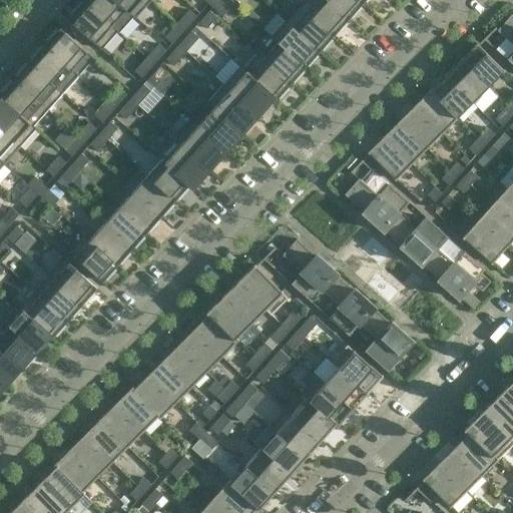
[(117,31),(84,0),(68,18),(102,48),(117,31)]
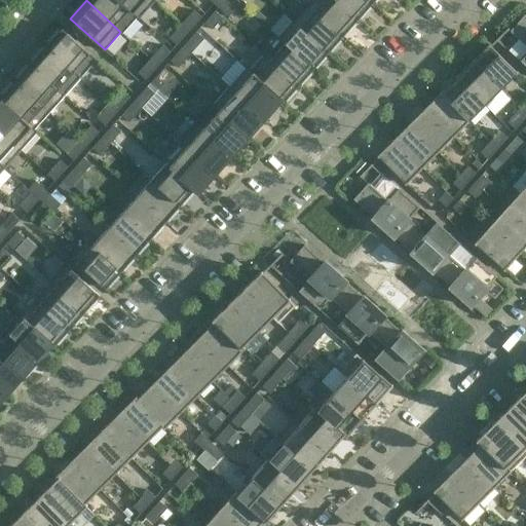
[(120,0),(86,0),(120,32),(122,33),(137,16),(139,17),(140,16),(120,0)]
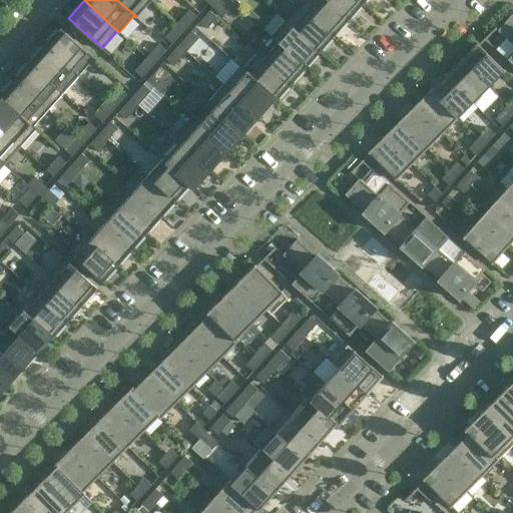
[(150,0),(117,0),(136,16),(150,0)]
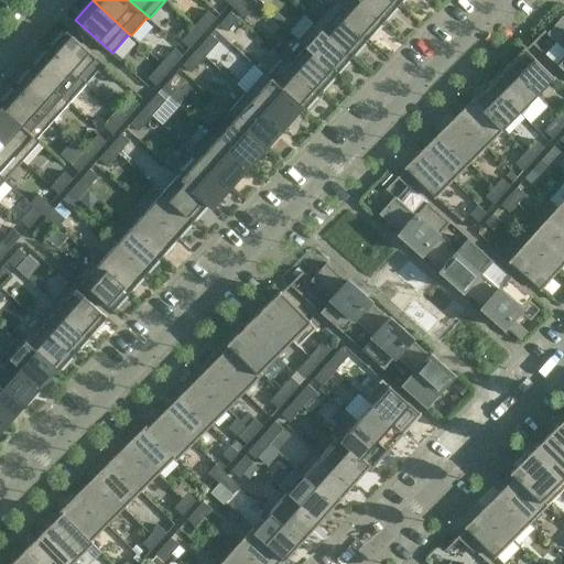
[(383,20),(360,0),(334,0),(331,4),(367,38),(383,20)]
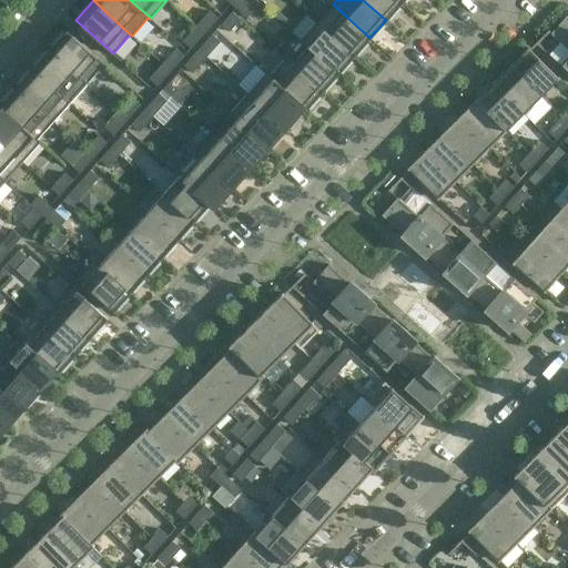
[(402,2),(399,0),(363,0),(386,20),(402,2)]
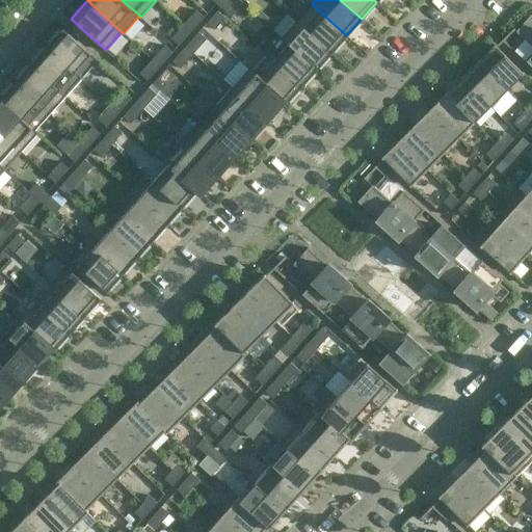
[(346,35),(312,4),(296,21),(331,52),(346,35)]
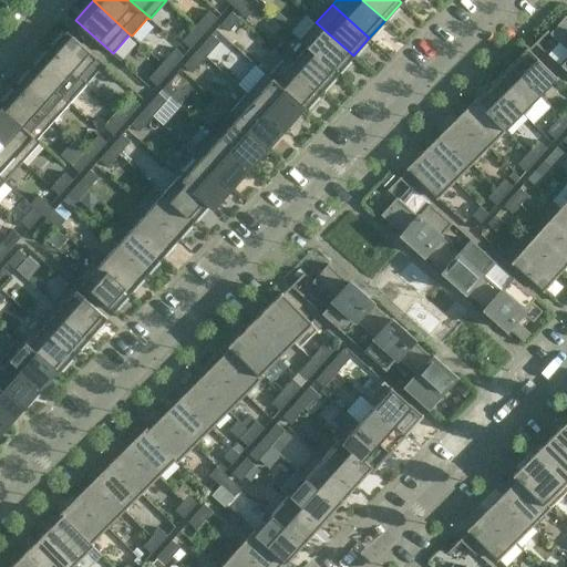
[(204,32),(217,18),(209,10),(196,26),(204,32)]
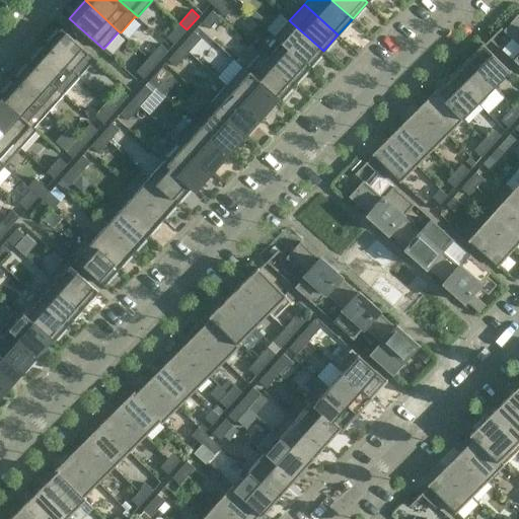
[(212,10),(202,21),(209,28),(220,17),(212,10)]
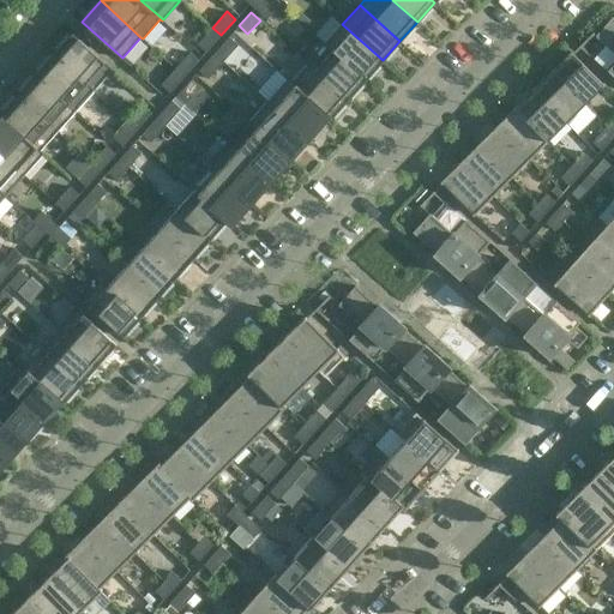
[(613,52),(613,60),(606,71),(613,77),(613,17),(595,36),(613,52)]
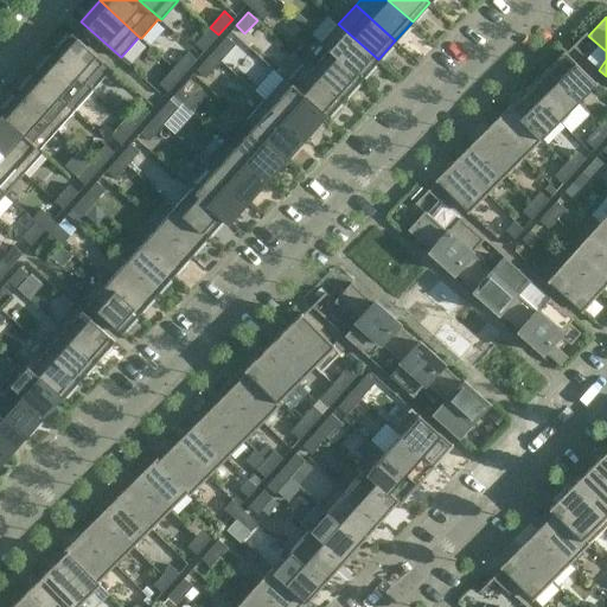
[(378,59),(338,24),(321,43),(362,78),(378,59)]
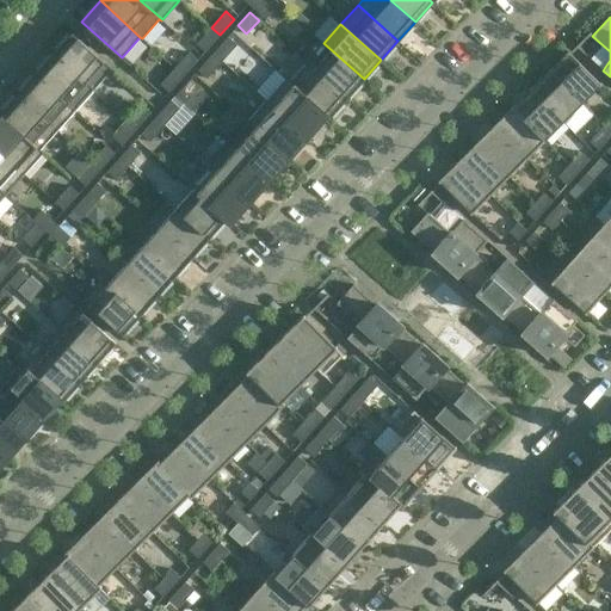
[(205,51),(220,35),(211,28),(197,43),(205,51)]
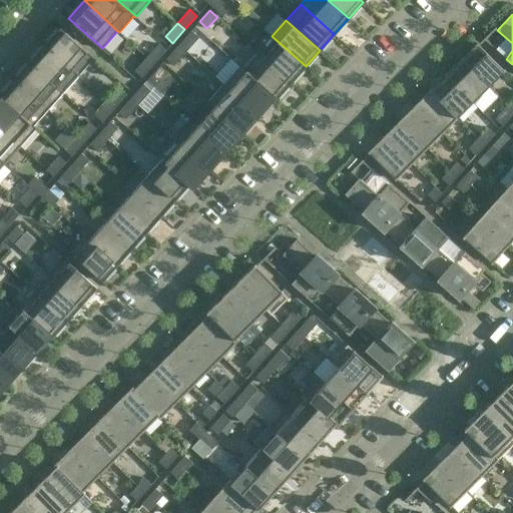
[(94,57),(60,27),(44,44),(78,75),(94,57)]
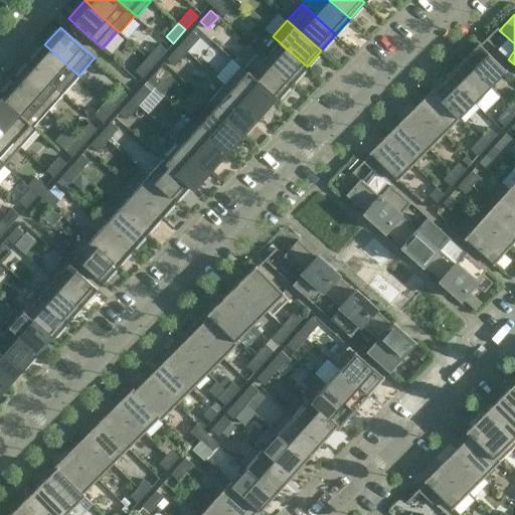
[(199,37),(192,30),(180,44),(187,51),(199,37)]
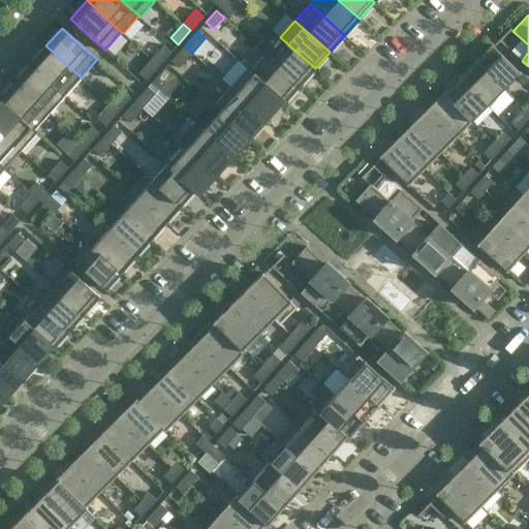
[(315,68),(280,37),(279,38),(285,43),(272,59),(266,54),(300,85),(315,68)]
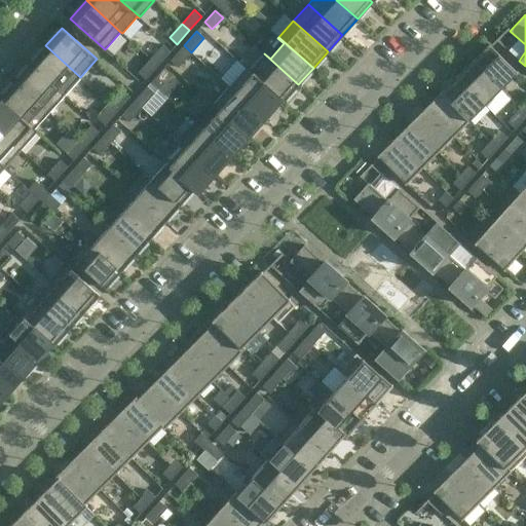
[(158,65),(171,51),(162,44),(150,59),(158,65)]
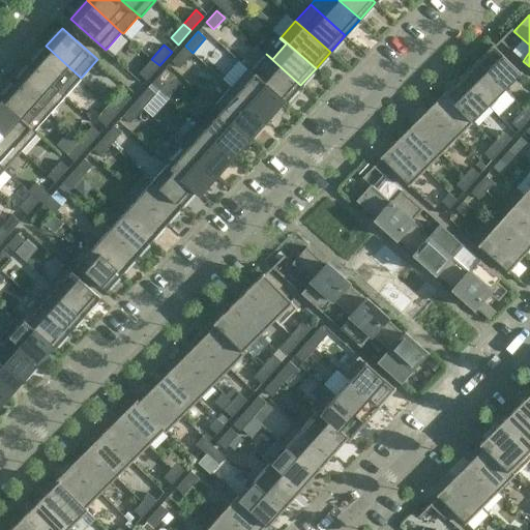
[(81,78),(46,46),(30,64),(65,95),(81,78)]
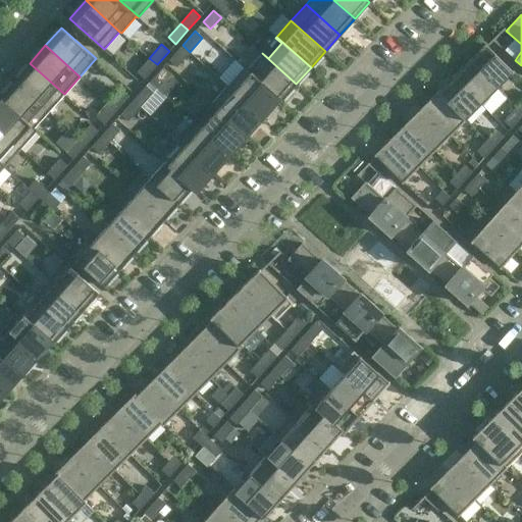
[(176,66),(190,52),(183,45),(169,59),(176,66)]
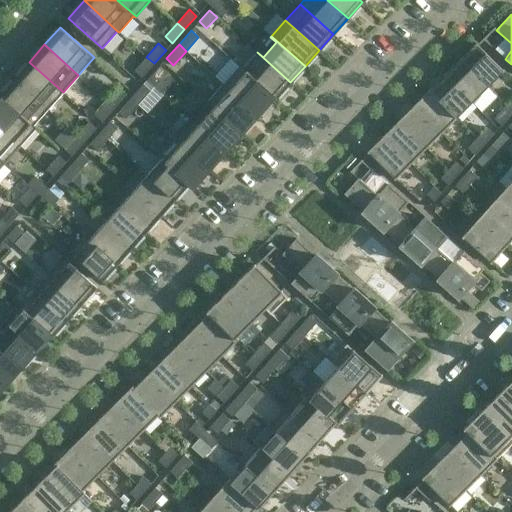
[(503,70),(477,44),(461,60),(487,86),(503,70)]
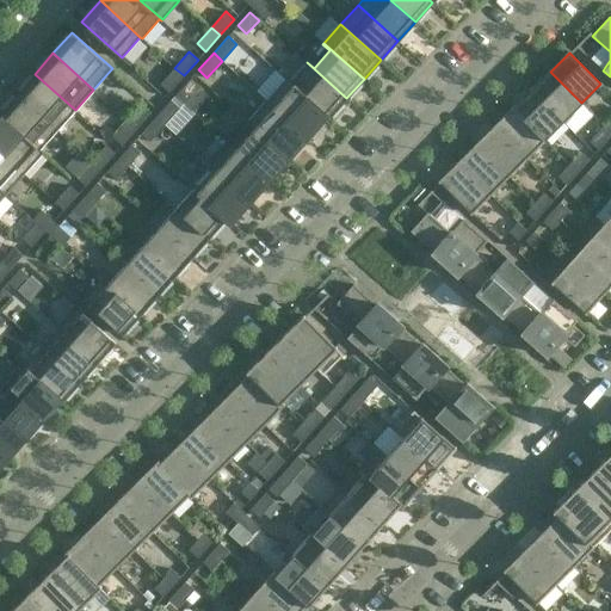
[(346,98),(307,62),(289,82),(326,115),(325,116),(328,118),(346,98)]
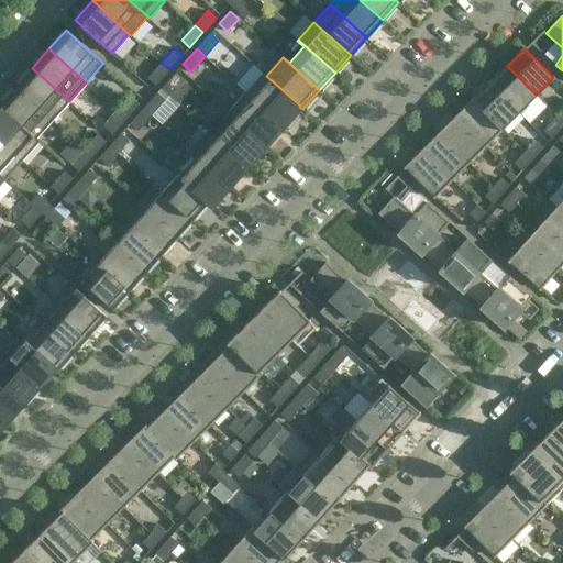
[(156,85),(169,69),(161,63),(147,77),(156,85)]
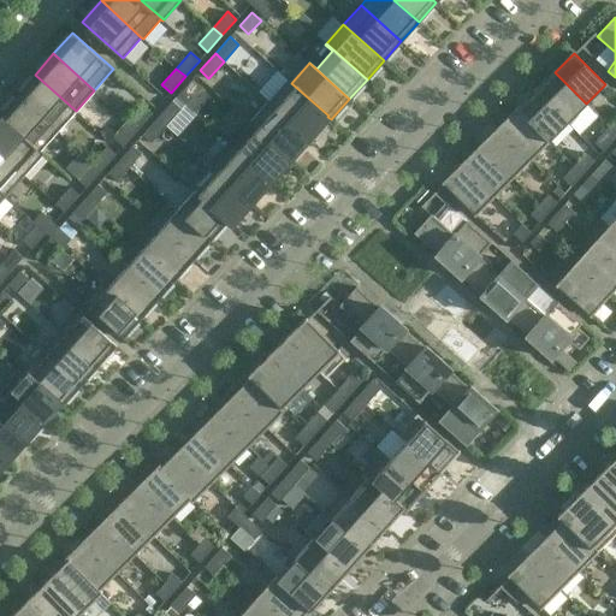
[(586,104),(555,72),(537,90),(568,122),(586,104)]
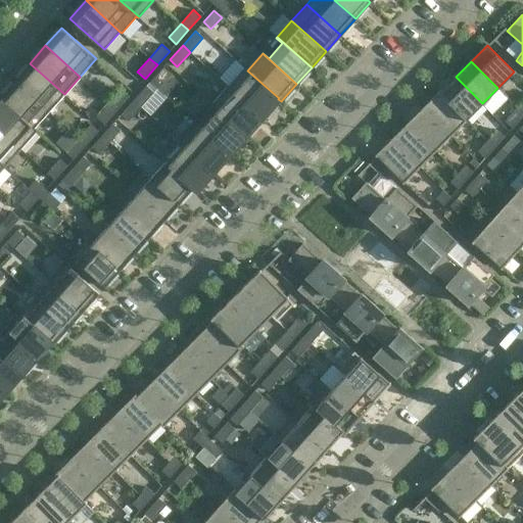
[(64,94),(30,63),(14,80),(49,111),(64,94)]
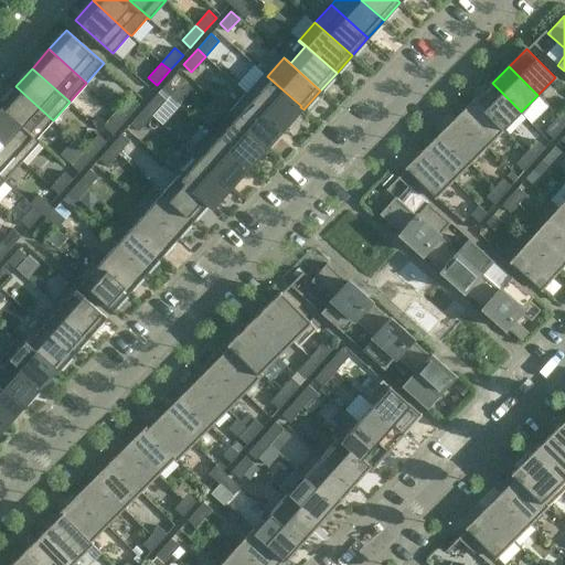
[(176,73),(162,88),(170,96),(184,81),(176,73)]
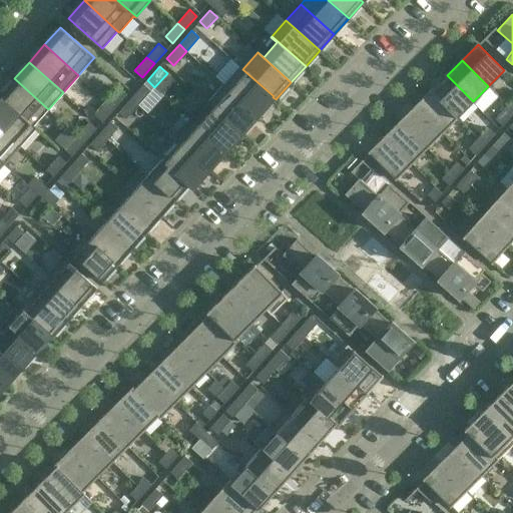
[(274,96),(242,69),(239,66),(223,84),(258,114),(273,97),(274,96)]
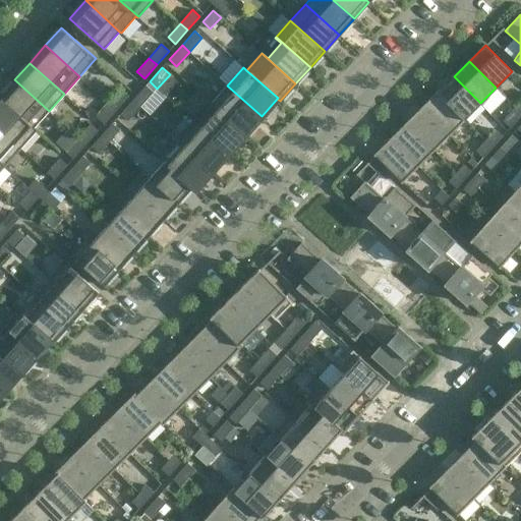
[(480,103),(454,76),(438,92),(464,119),(480,103)]
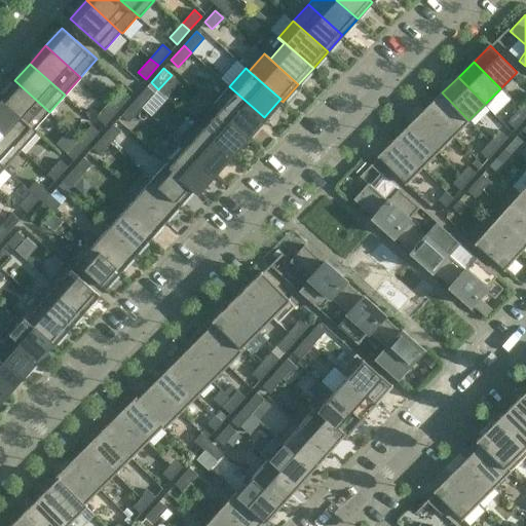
[(49,112),(14,80),(0,96),(0,101),(1,102),(1,101),(36,132),(37,130),(34,128),(49,112)]
